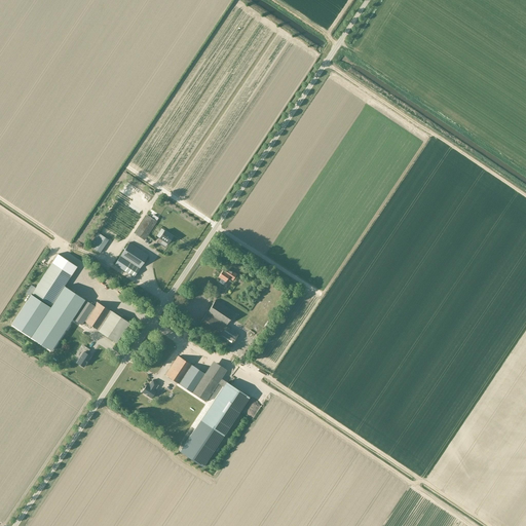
[(145,240),(157,222),(147,215),(135,234),(145,240)]
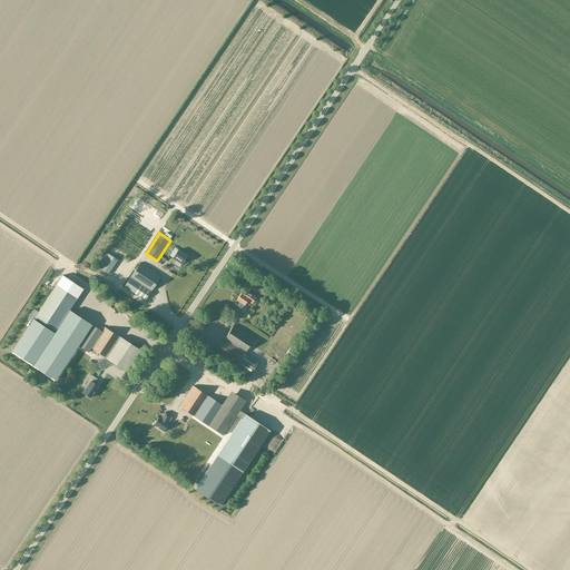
[(178,249),(173,258),(183,264),(187,256),(178,249)]
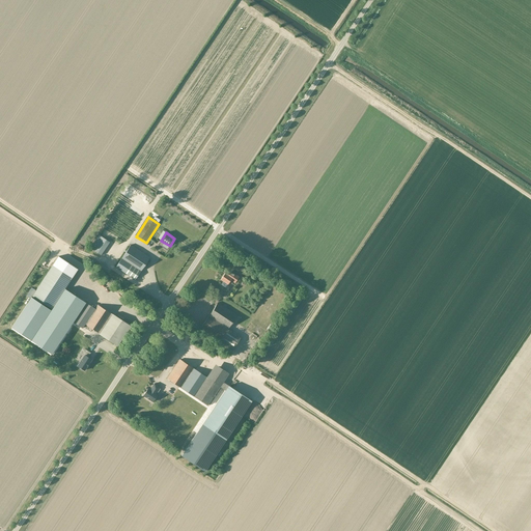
[(90,249),(101,255),(109,242),(99,235),(90,249)]
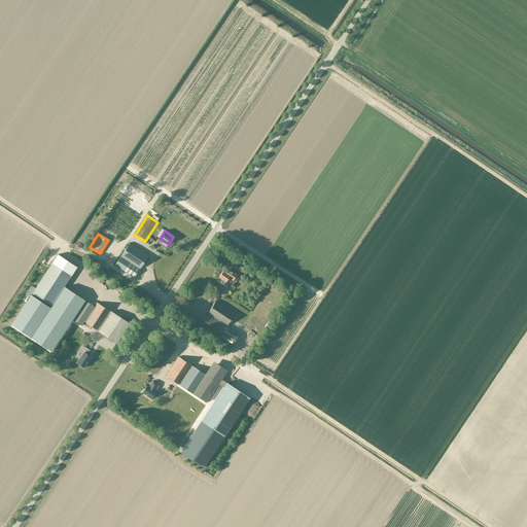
[(134,278),(148,255),(130,243),(115,265),(134,278)]
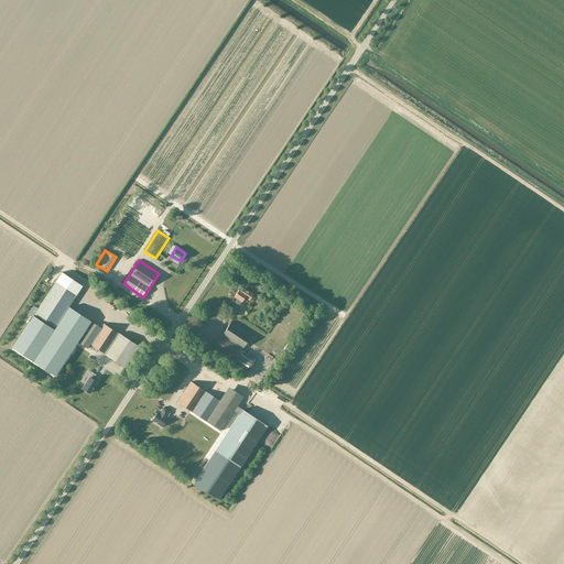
[(54,329),(33,361),(55,377),(77,343),(77,342),(61,331),(74,311),(68,307),(77,295),(76,295),(83,286),(63,272),(34,314),(45,321),(44,322),(54,328),(54,329)]
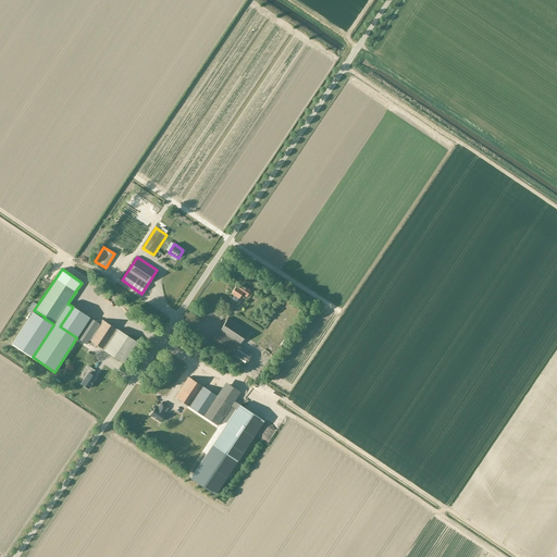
[(236,287),(232,294),(238,298),(242,294),(246,297),(250,291),(242,285),(239,289),(236,287)]
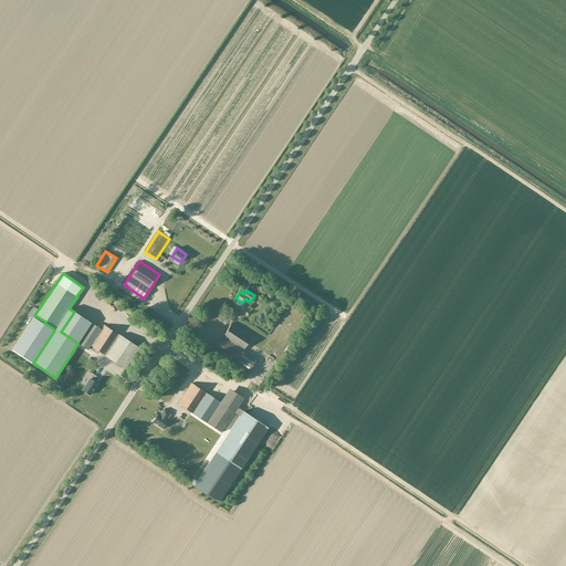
[(86,301),(79,311),(93,322),(101,312),(86,301)]
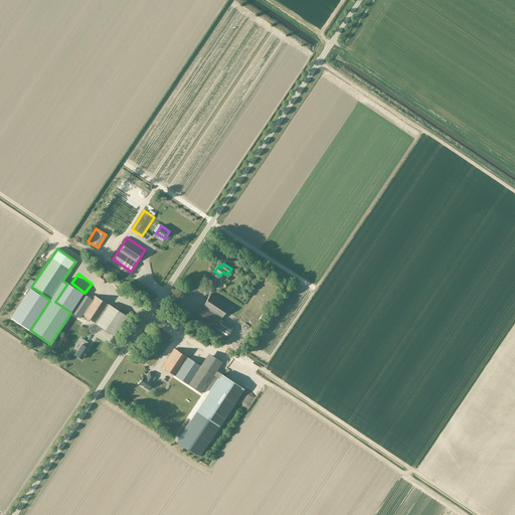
[(109,305),(95,296),(93,300),(67,284),(55,302),(70,312),(70,313),(79,318),(82,314),(96,324),(114,336),(127,317),(109,305)]
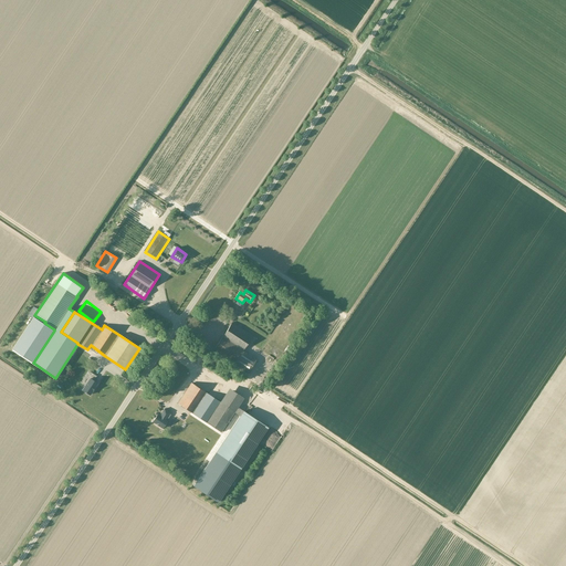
[(54,331),(33,317),(11,350),(31,364),(54,331)]
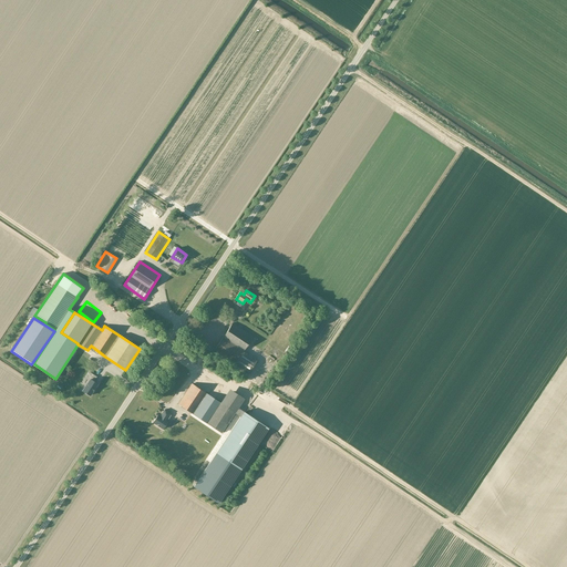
[(253,337),(233,323),(214,350),(248,373),(257,361),(243,352),(253,337)]
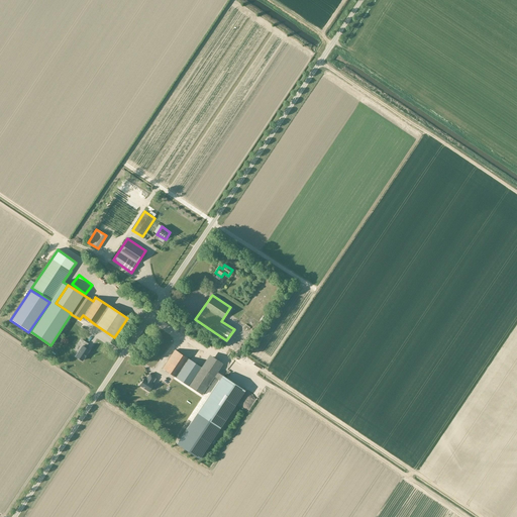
[(81,347),(76,356),(82,360),(89,350),(85,347),(88,343),(82,339),(78,345),(81,347)]
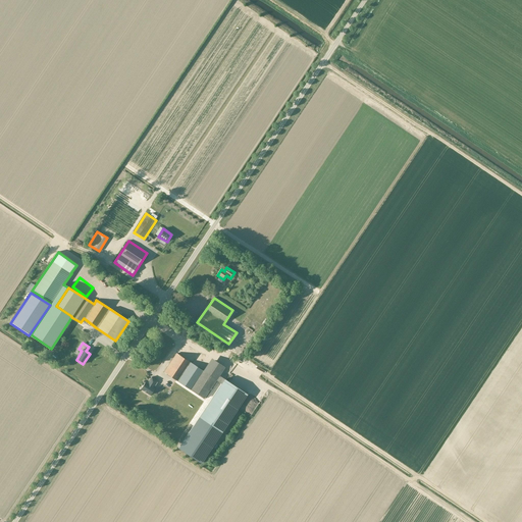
[(212,358),(203,371),(176,354),(164,372),(204,399),(217,378),(220,374),(224,367),(212,358)]
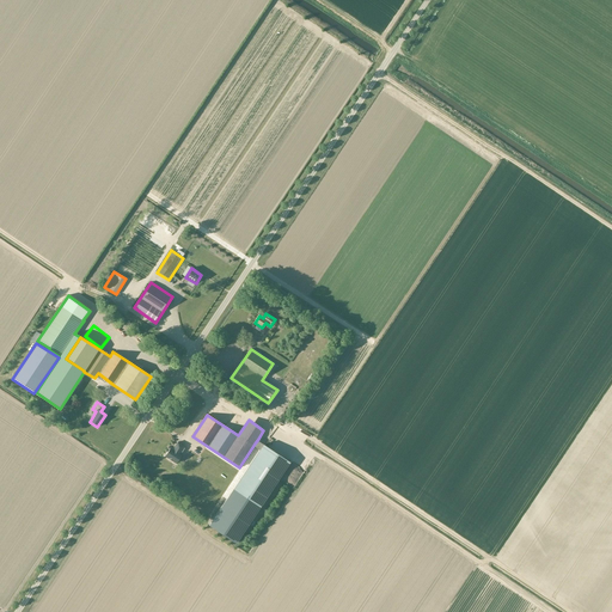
[(170,448),(165,457),(176,464),(181,456),(179,454),(184,447),(178,442),(172,450),(170,448)]
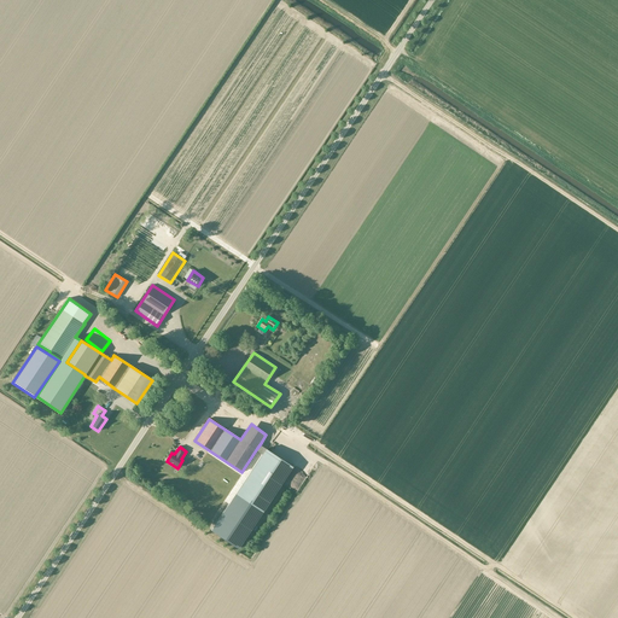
[(262,512),(286,477),(260,459),(235,494),(262,512)]
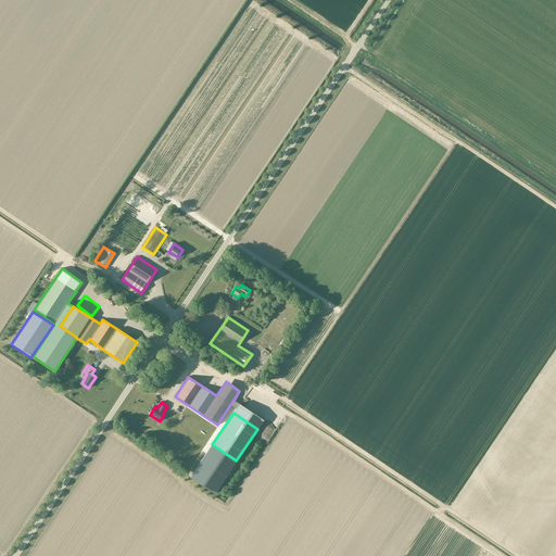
[(214,493),(236,460),(212,444),(190,477),(214,493)]
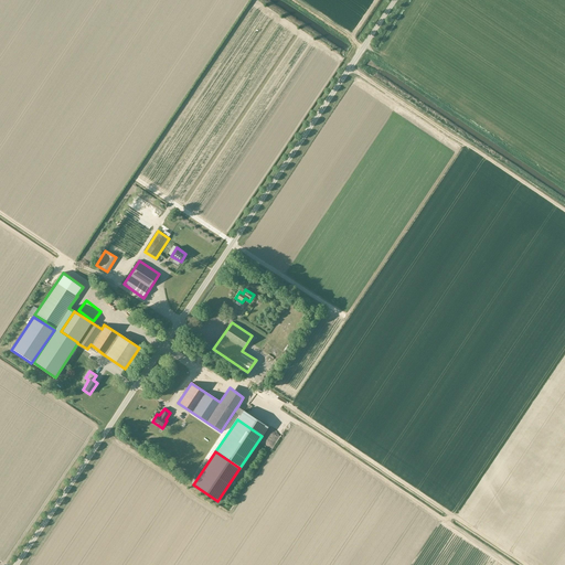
All buildings are outlined.
